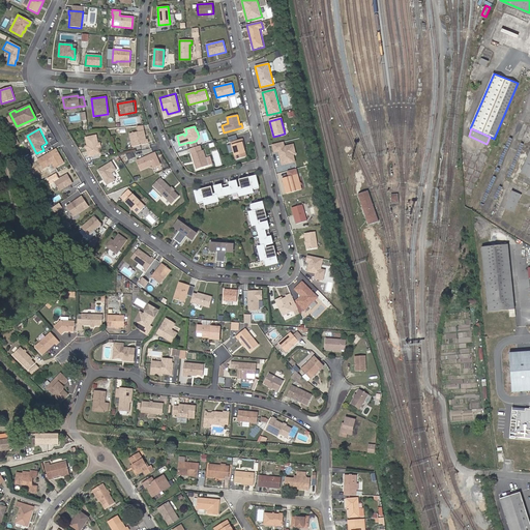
[(131,147),(148,144),(147,139),(145,140),(143,130),(129,134),(131,147)]
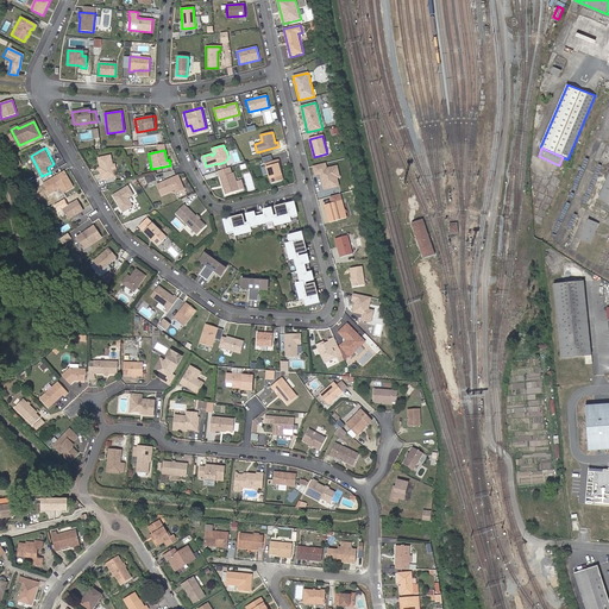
[(113,164),(111,156),(98,158),(100,168),(96,168),(98,173),(100,171),(101,181),(115,179),(114,171),(117,170),(115,164),(113,164)]
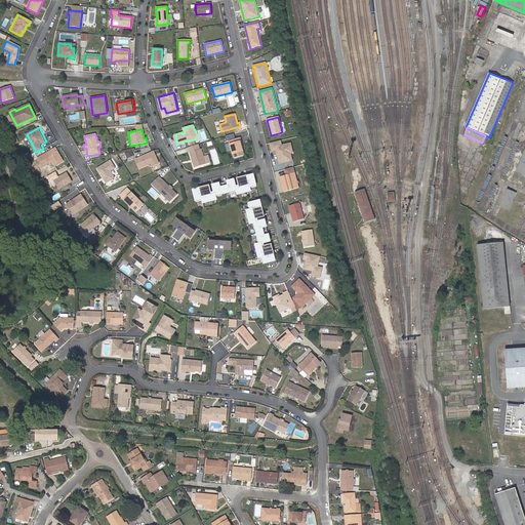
[(242,145),(240,137),(234,138),(229,140),(233,158),(243,155),(241,147),(241,146),(242,145)]
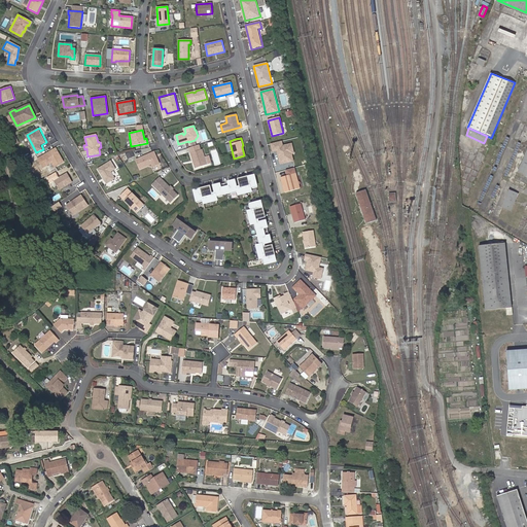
[(282,142),(271,144),(273,152),(277,151),(280,165),(293,162),(289,144),(283,146),(282,142)]
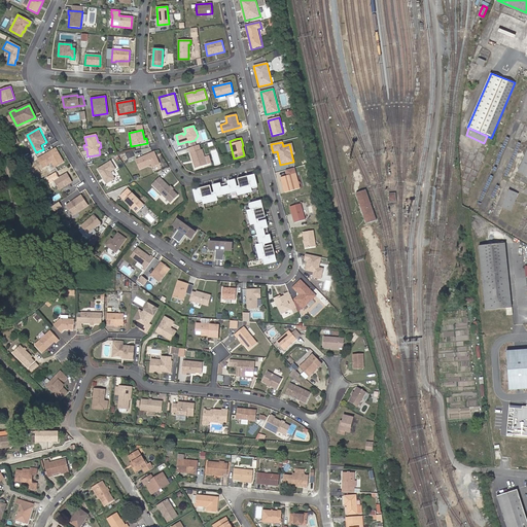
[(188,147),(196,168),(211,163),(208,156),(205,157),(202,149),(200,149),(199,144),(188,147)]
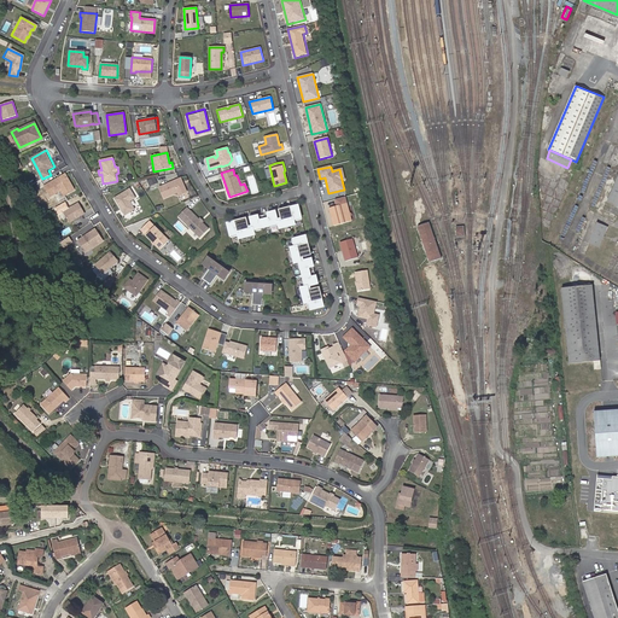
[(74,190),(65,174),(45,186),(51,196),(60,190),(64,196),(74,190)]
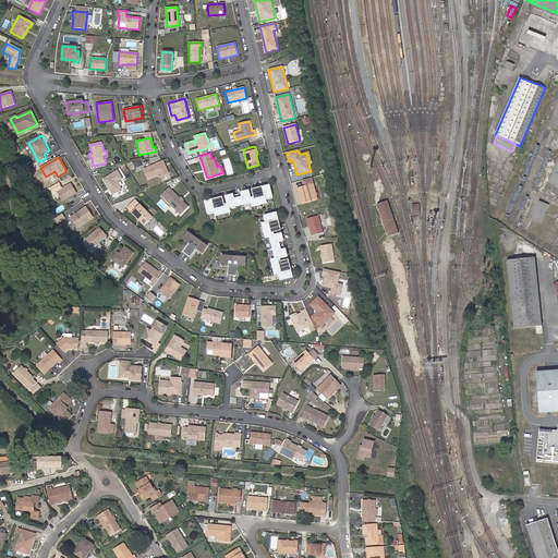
[(554,185),(557,173),(557,159),(548,183),(554,185)]
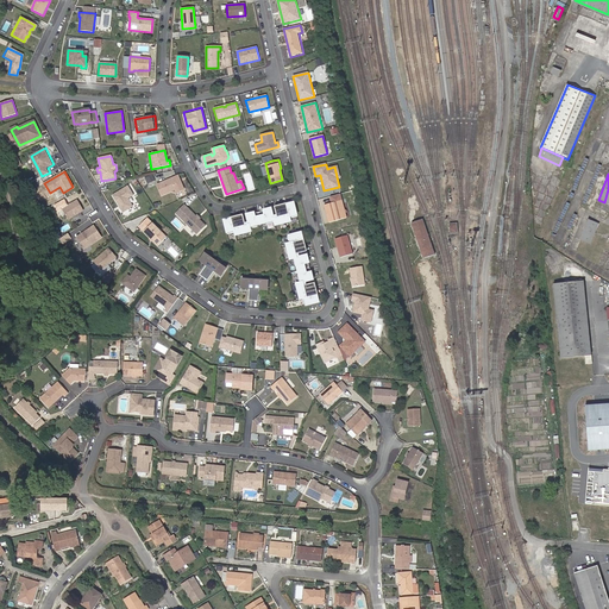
[(158,196),(175,189),(176,193),(184,189),(181,182),(180,182),(179,180),(180,179),(179,175),(155,186),(158,196)]
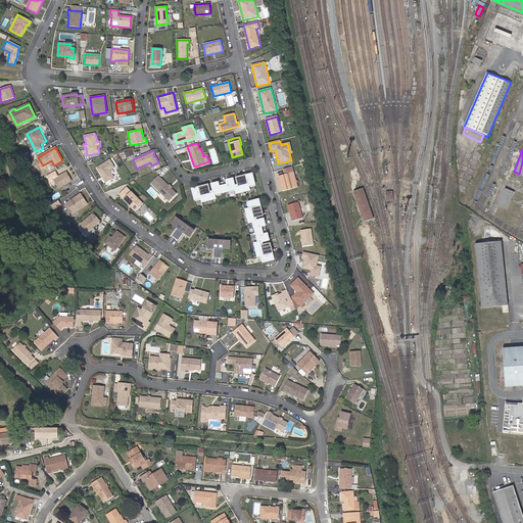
[(115,168),(109,159),(97,168),(105,182),(113,177),(110,171),(115,168)]
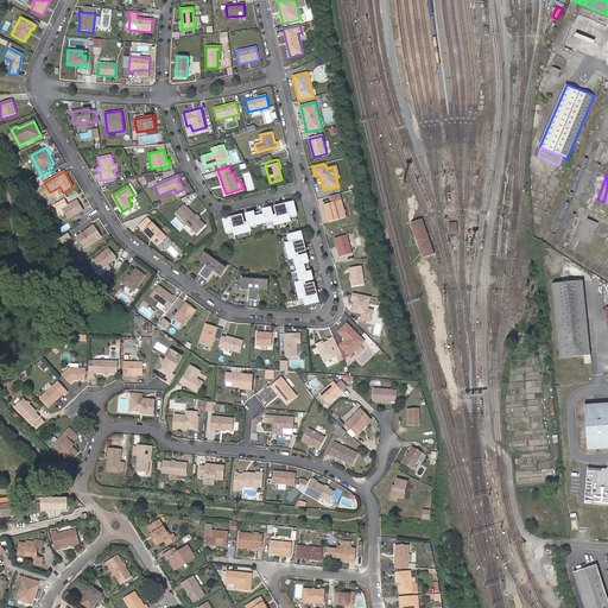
[(340,195),(330,197),(331,203),(324,206),(329,223),(347,217),(340,195)]
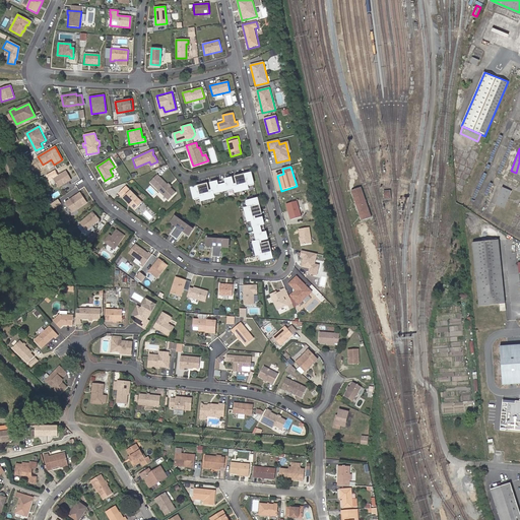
[(119,177),(114,168),(111,169),(115,176),(108,181),(109,183),(119,177)]
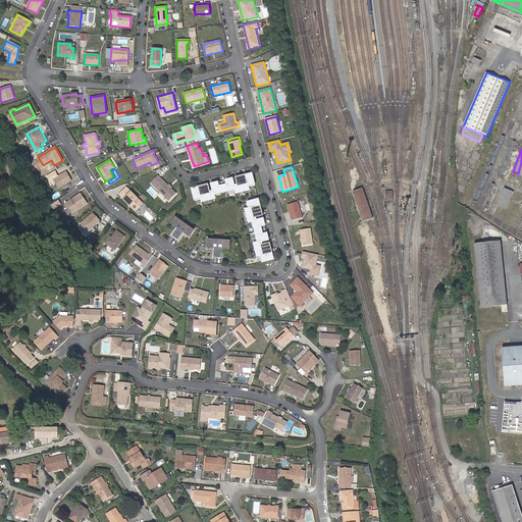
[(65,172),(52,179),(57,189),(70,180),(65,172)]
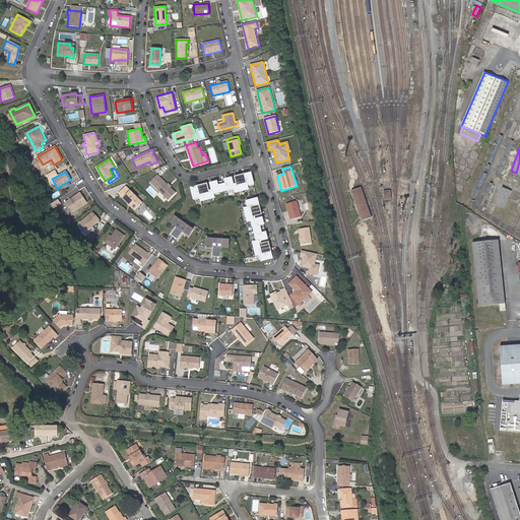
[(236,182),(233,183),(231,177),(224,179),(216,181),(209,182),(211,188),(208,189),(206,182),(196,185),(196,186),(190,187),(193,199),(200,197),(201,201),(214,197),(213,194),(233,189),(234,193),(248,189),(247,185),(253,184),(250,172),(244,174),(244,173),(234,176),(236,182)]
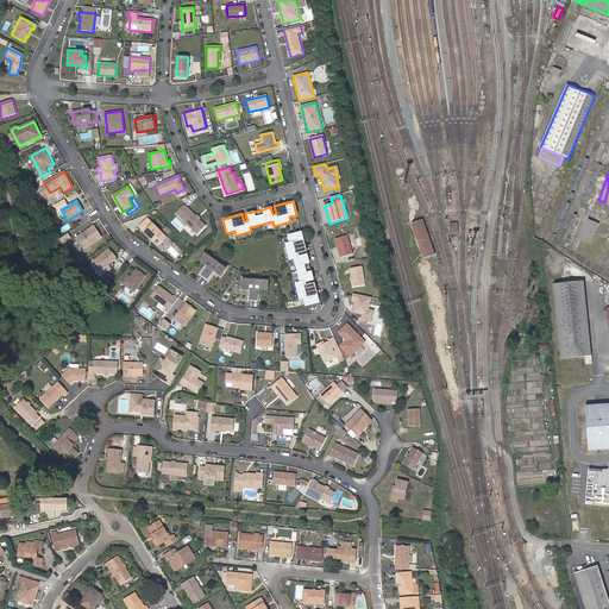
[(183,205),(175,213),(196,233),(205,225),(183,205)]
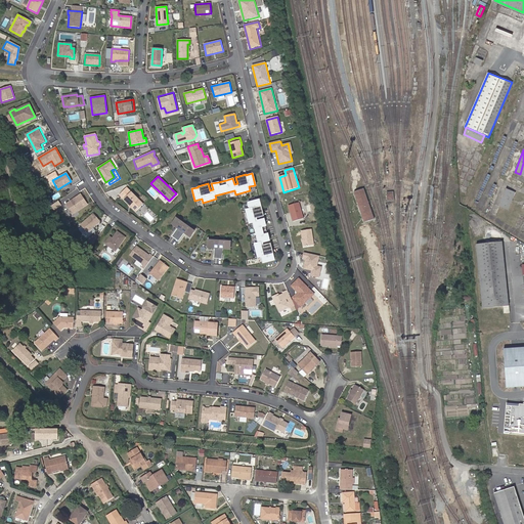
[(507,209),(515,191),(507,188),(499,205),(507,209)]
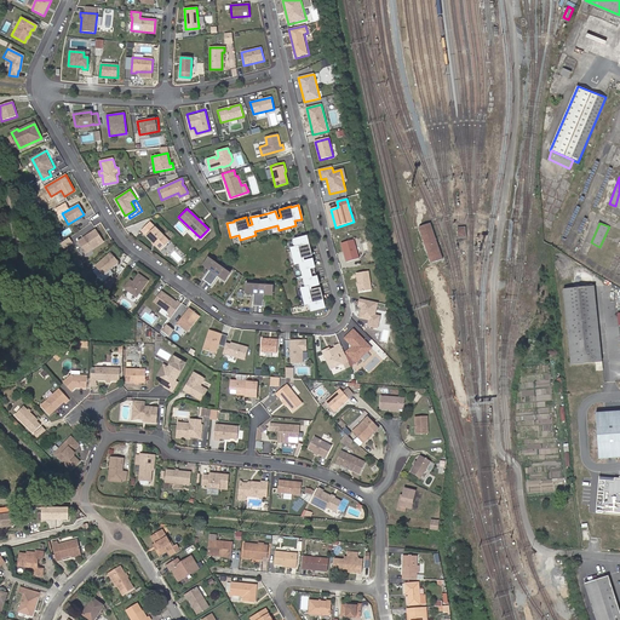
[(431,224),(420,228),(432,263),(443,259),(431,224)]
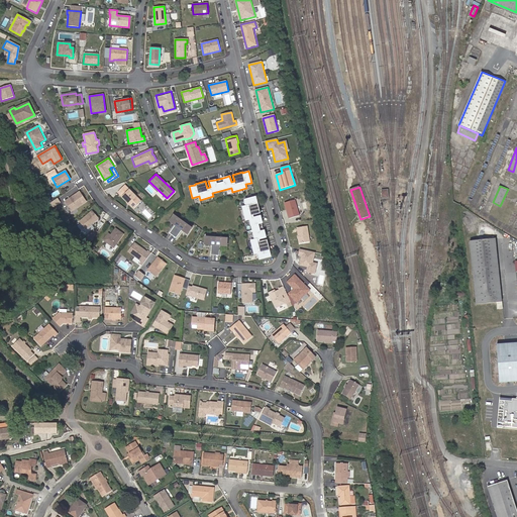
[(128,189),(121,196),(135,209),(142,202),(128,189)]
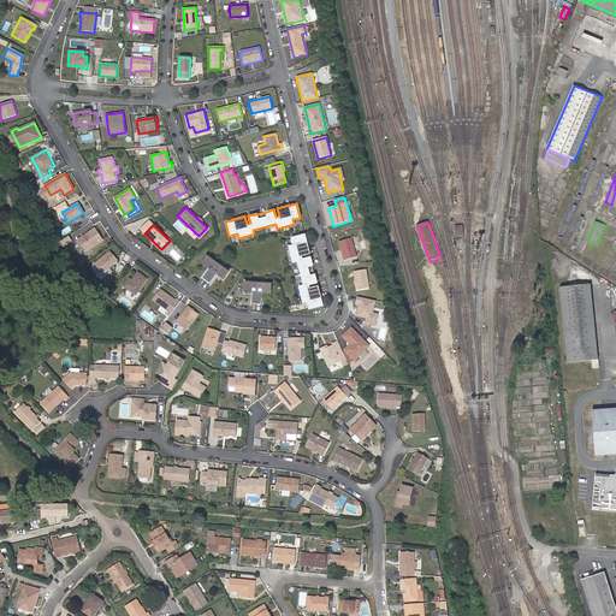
[(95,227),(77,240),(86,252),(104,240),(95,227)]
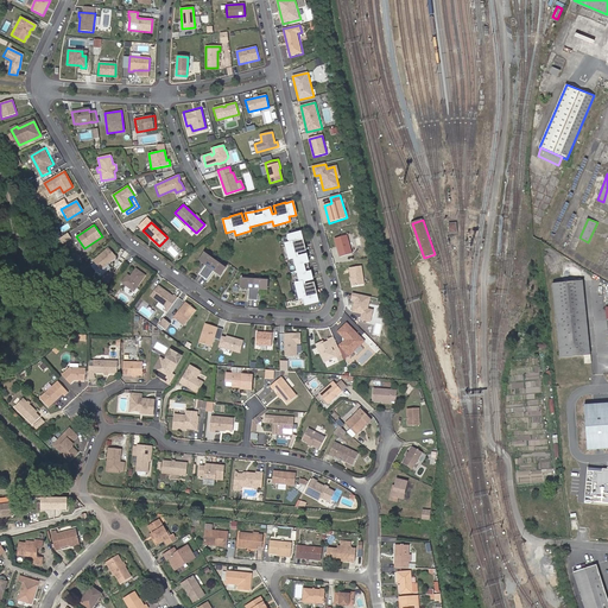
[(303,296),(305,303),(320,299),(317,292),(318,292),(315,280),(306,283),(305,279),(312,277),(311,270),(310,270),(308,260),(309,260),(306,253),(299,254),(298,251),(306,248),(303,238),(301,230),(286,234),(289,241),(284,242),(289,259),(293,258),(299,279),(295,280),(298,297),(303,296)]
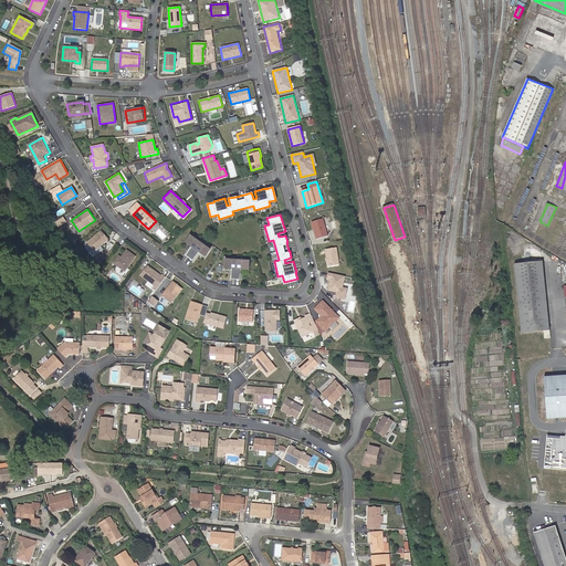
[(64,217),(55,221),(59,227),(67,221),(64,217)]
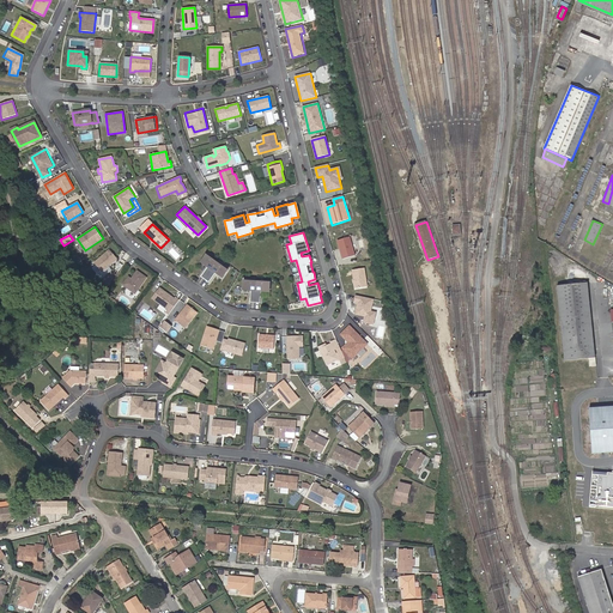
[(350,237),(338,241),(343,259),(356,255),(350,237)]
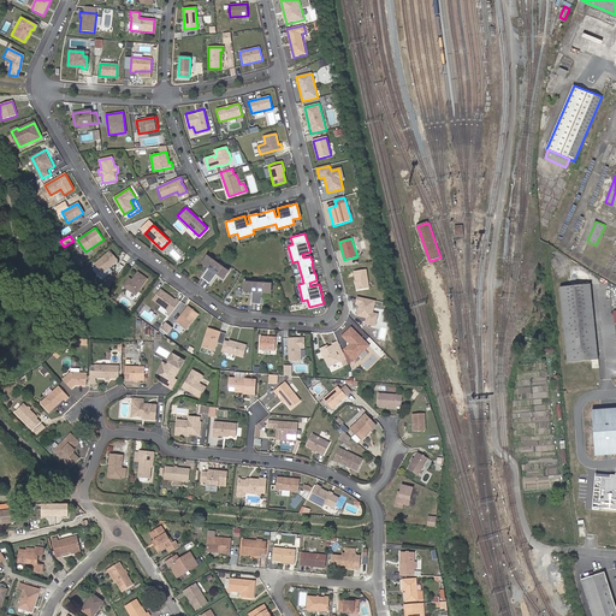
[(110,252),(95,264),(102,273),(118,260),(110,252)]
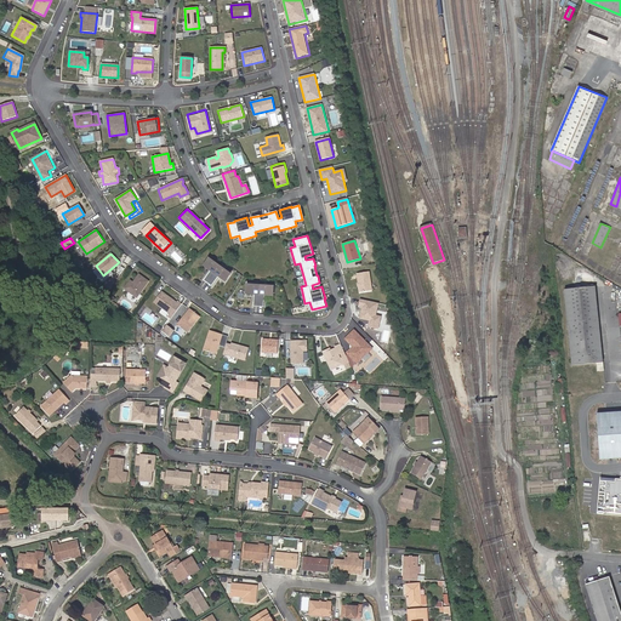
[(210,258),(205,266),(211,271),(220,277),(227,281),(232,274),(210,258)]
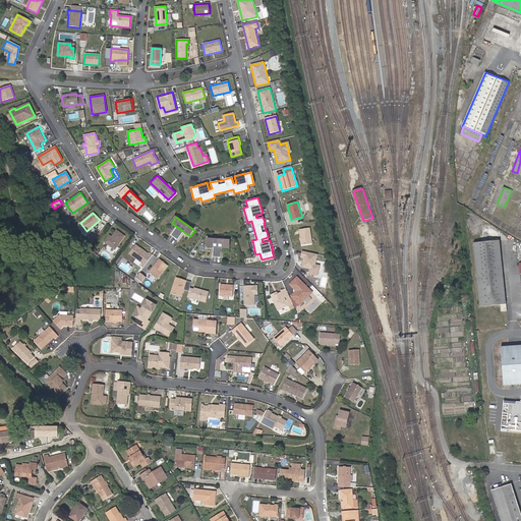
[(309,227),(299,229),(302,245),(311,243),(309,227)]
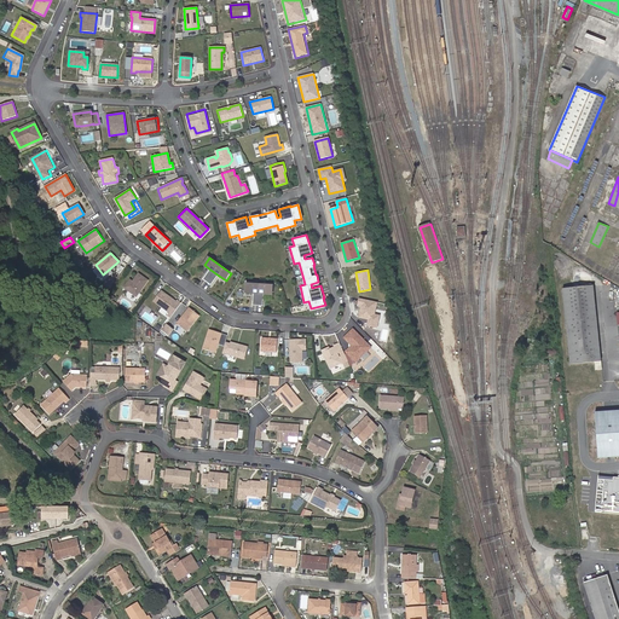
[(218,277),(209,271),(203,279),(212,285),(218,277)]
